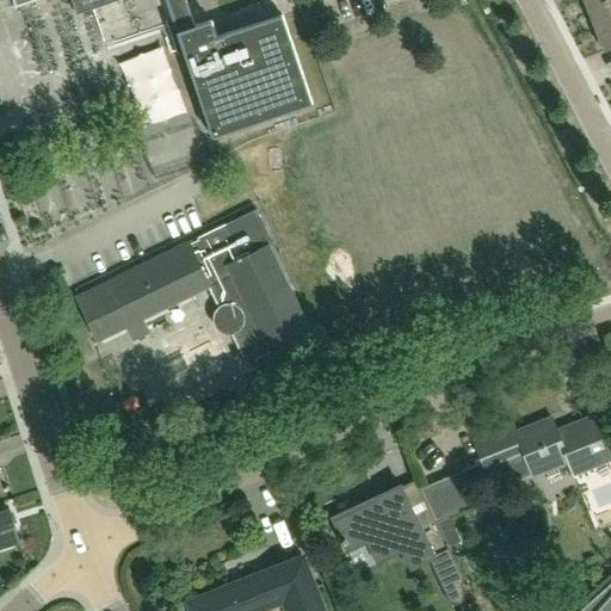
[(13,0),(16,6),(32,0),(71,0),(76,14),(119,0),(165,0),(213,139),(313,104),(282,14),(217,37),(211,20),(195,26),(185,0),(13,0)]
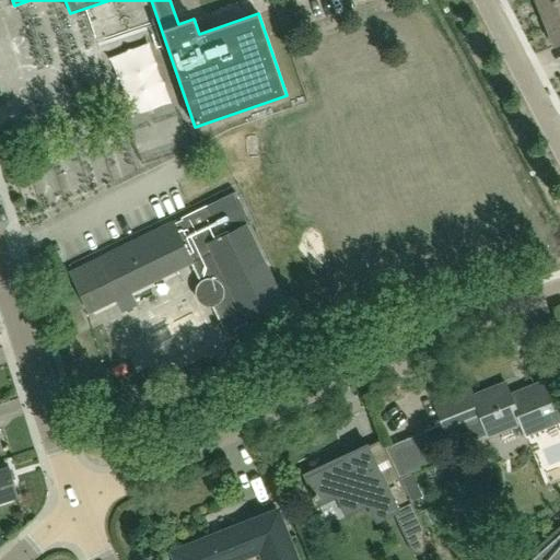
[(559,0),(536,0),(544,20),(559,13),(559,0)]
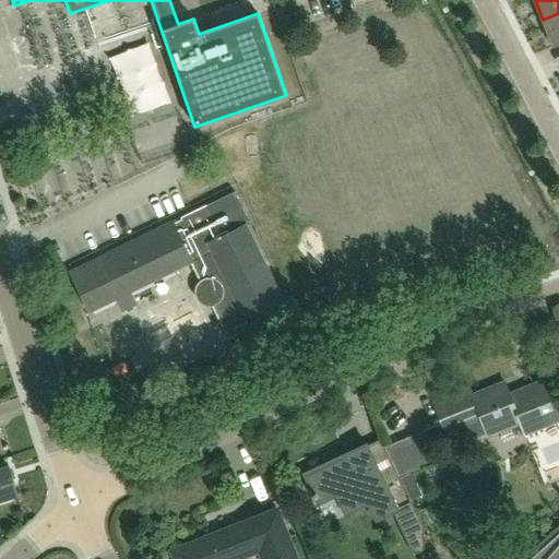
[(558,13),(543,20),(554,46),(558,44),(558,13)]
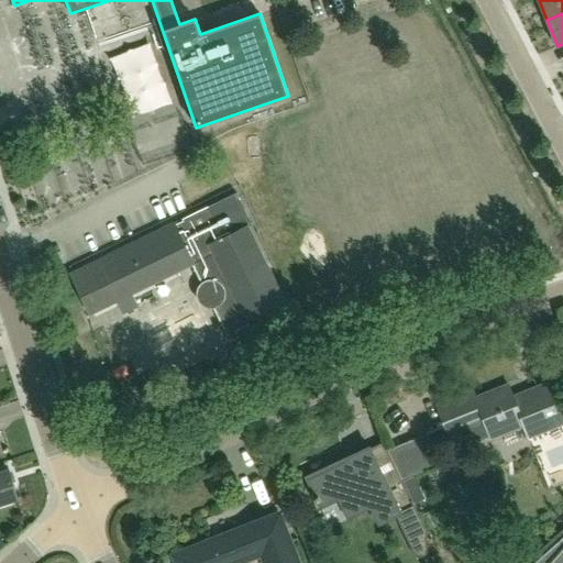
[(141,100),(141,84),(129,84),(129,100),(141,100)]
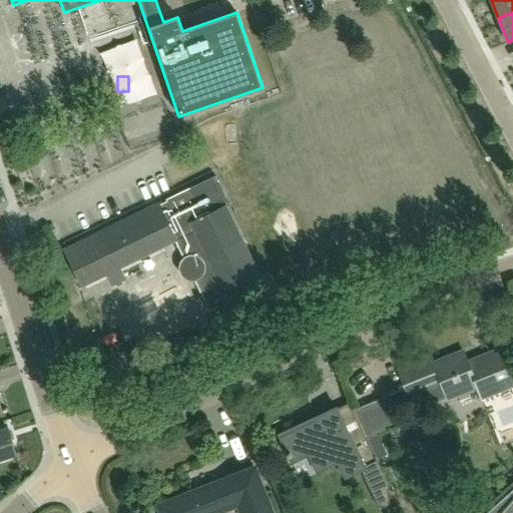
[(75,124),(79,135),(103,128),(99,117),(75,124)]
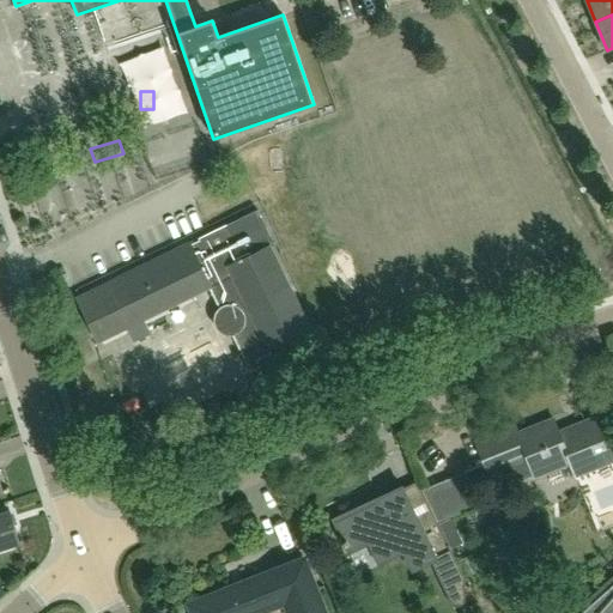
[(113,281),(77,298),(98,343),(127,328),(133,341),(151,333),(144,320),(210,289),(220,310),(218,314),(217,319),(217,323),(219,328),(223,331),(226,333),(231,333),(247,365),(271,353),(268,349),(309,329),(298,308),(297,308),(287,290),(290,290),(269,248),(273,246),(256,211),(226,226),(199,240),(200,241),(189,246),(189,244),(113,281)]
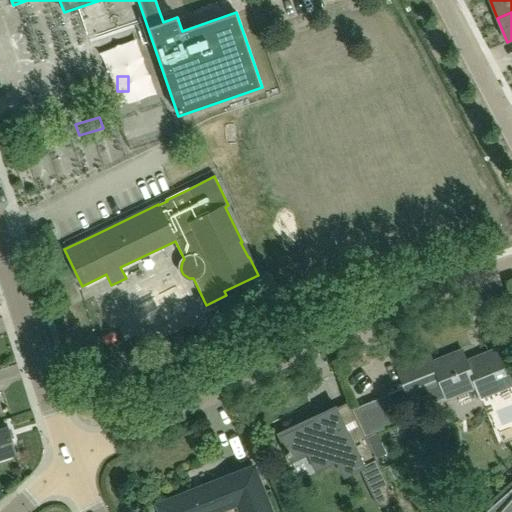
[(430,356),(398,369),(405,386),(408,394),(423,388),(427,398),(429,404),(446,397),(446,399),(475,387),(480,397),(511,383),(511,343),(467,361),(463,350),(433,362),(430,356)]
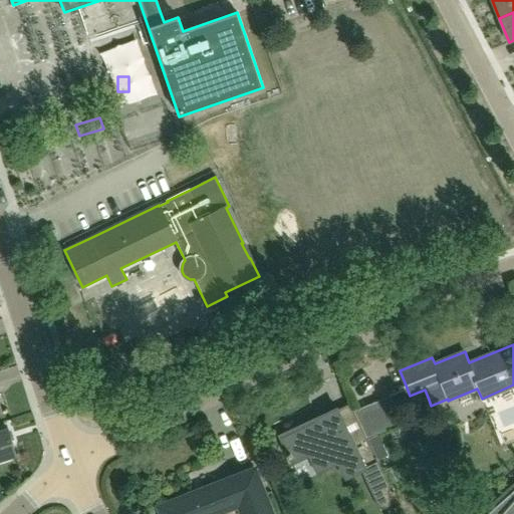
[(375,403),(358,410),(370,437),(378,434),(388,430),(375,403)]
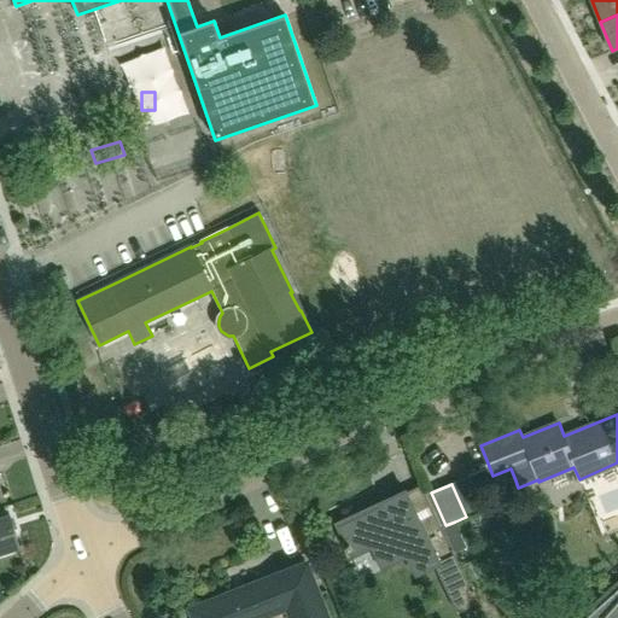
[(384,505),(338,526),(353,558),(371,548),(375,558),(394,548),(401,563),(408,558),(417,575),(435,566),(447,593),(468,583),(454,555),(454,554),(442,530),(433,514),(420,520),(407,493),(406,490),(382,501),(384,505)]
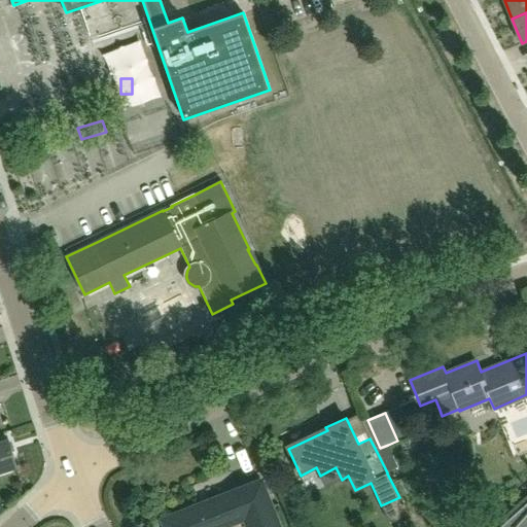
[(0,471),(16,466),(8,440),(0,442),(0,471)]
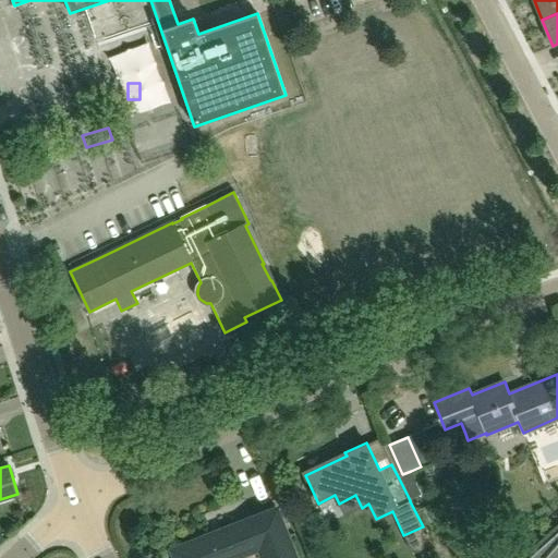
[(411,472),(399,478),(410,500),(422,495),(411,472)]
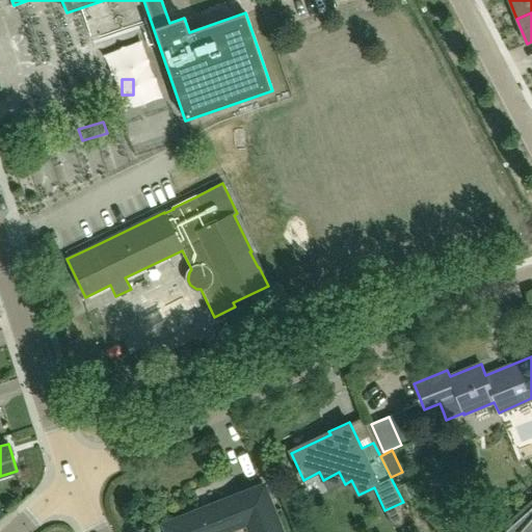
[(283,531),(264,484),(163,524),(166,531),(223,531),(246,523),(249,531),(283,531)]
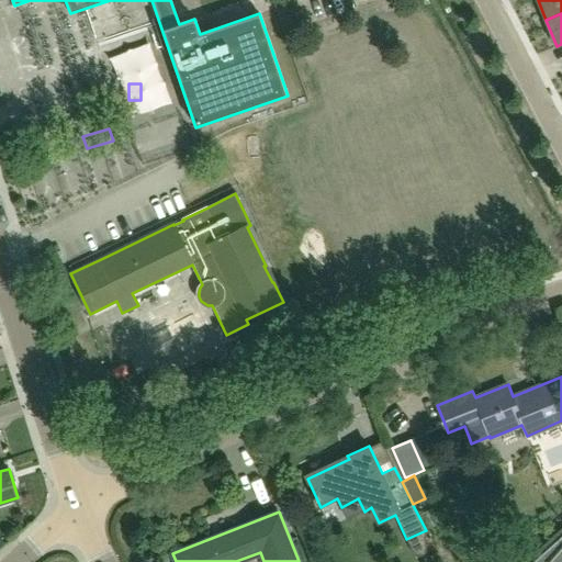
[(561,561),(561,537),(536,560),(537,561),(561,561)]
